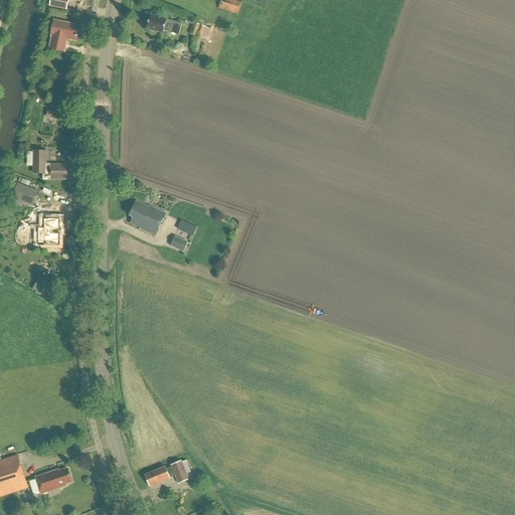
[(52,0),(51,7),(68,10),(69,0),(72,0),(83,2),(83,1),(84,0),(52,0)]
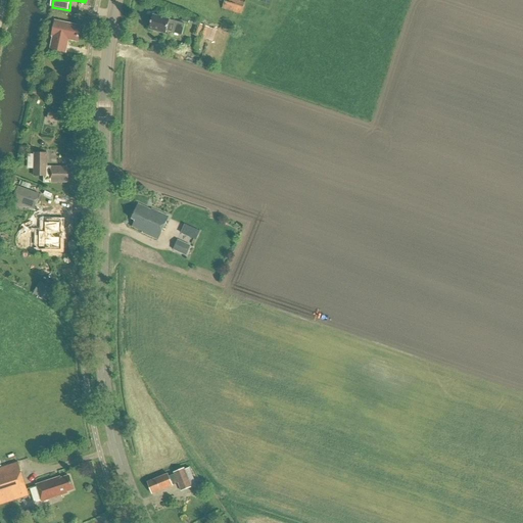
[(245,0),(224,0),(222,9),(242,15),(246,0),(245,0)]
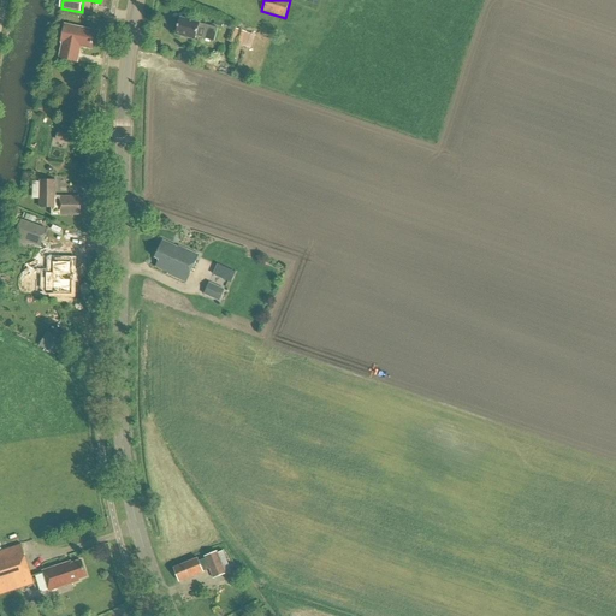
[(179,18),(176,35),(195,40),(195,36),(203,39),(206,28),(199,27),(199,23),(179,18)]
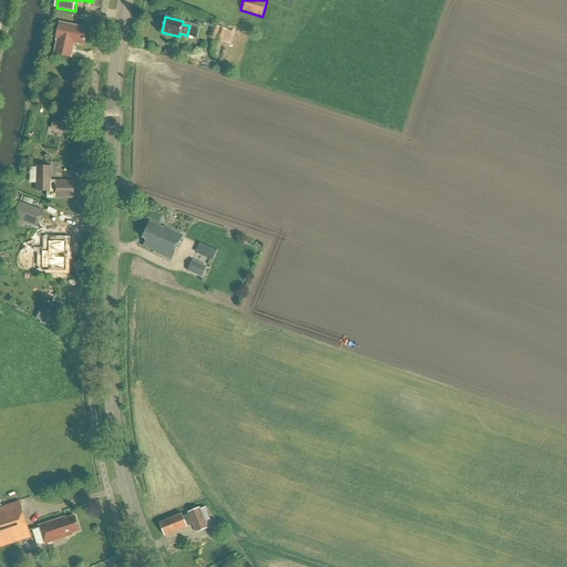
[(57,41),(58,41),(55,54),(72,58),(74,43),(84,45),(88,29),(60,24),(57,41)]
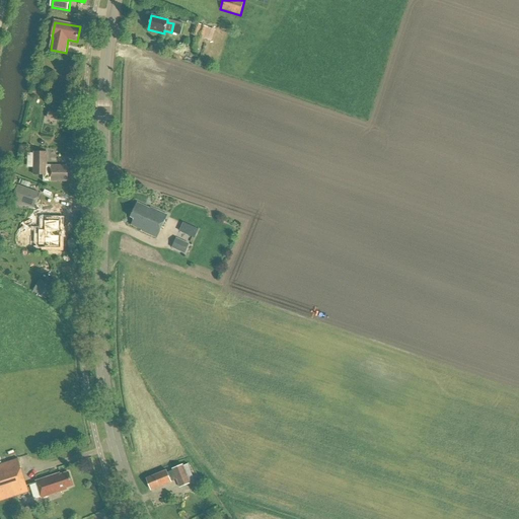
[(196,22),(191,34),(204,39),(208,27),(196,22)]
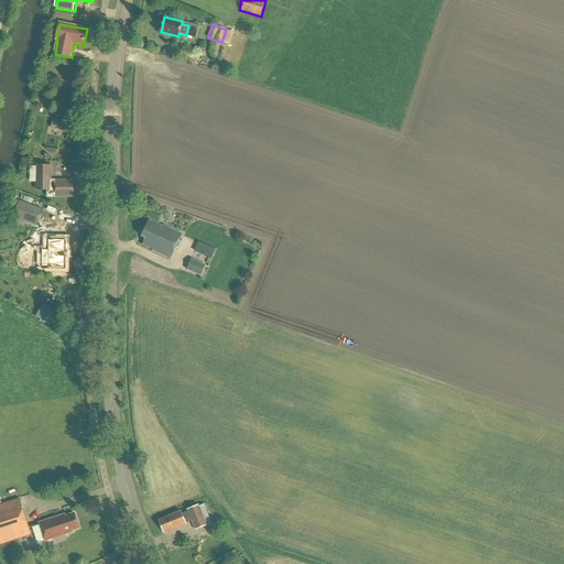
[(49,99),(38,94),(34,100),(46,106),(49,99)]
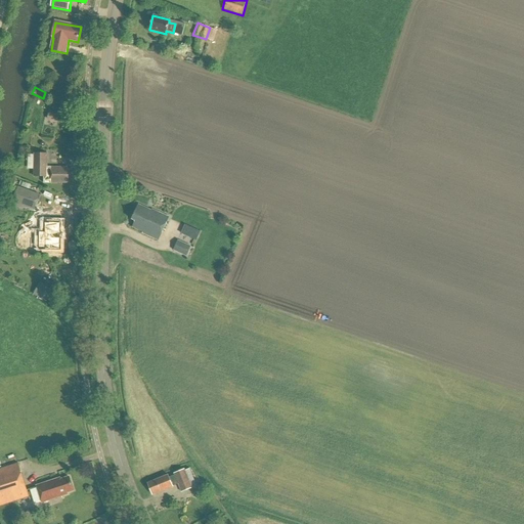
[(46,119),(58,123),(60,115),(49,111),(46,119)]
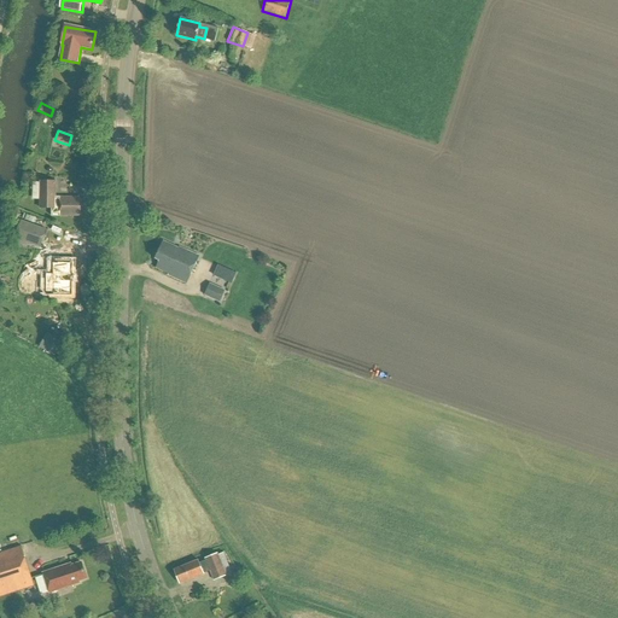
[(57,198),(57,181),(40,181),(40,209),(53,210),(53,216),(81,216),(81,198),(57,198)]
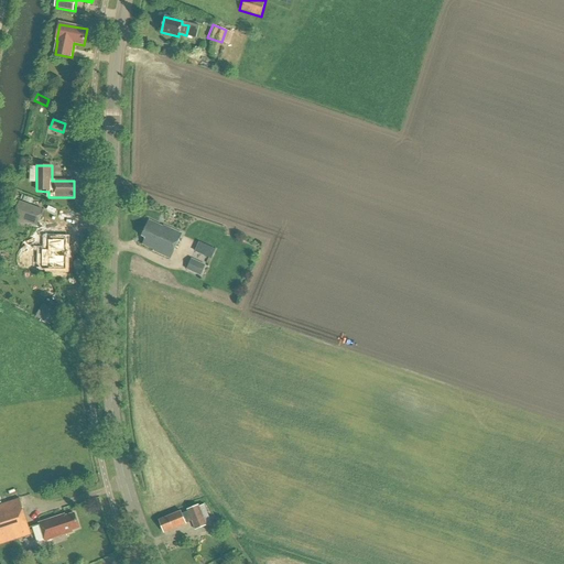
[(43,210),(20,202),(15,215),(38,223),(43,210)]
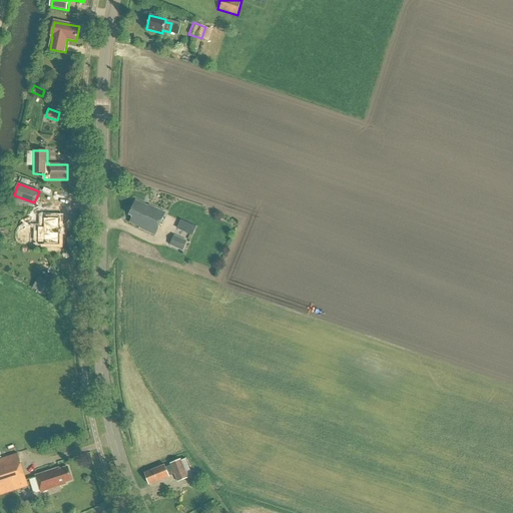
[(129,222),(139,227),(139,229),(155,236),(165,213),(148,206),(148,207),(134,200),(128,215),(131,216),(129,222)]
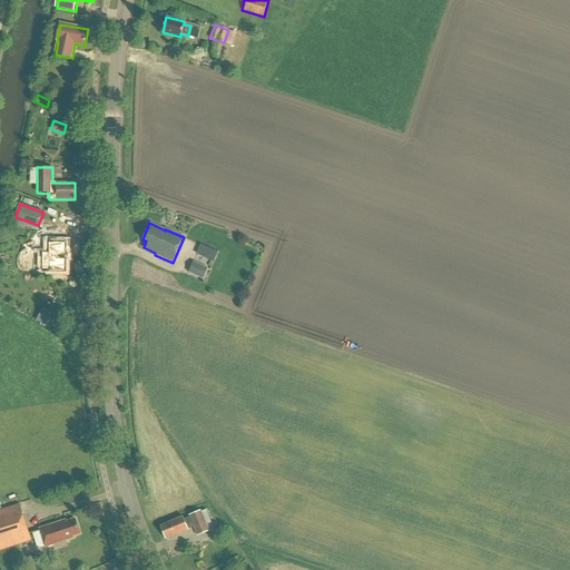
[(52,271),(65,271),(66,259),(67,259),(67,254),(66,254),(66,246),(47,245),(47,252),(39,252),(38,267),(52,268),(52,271)]
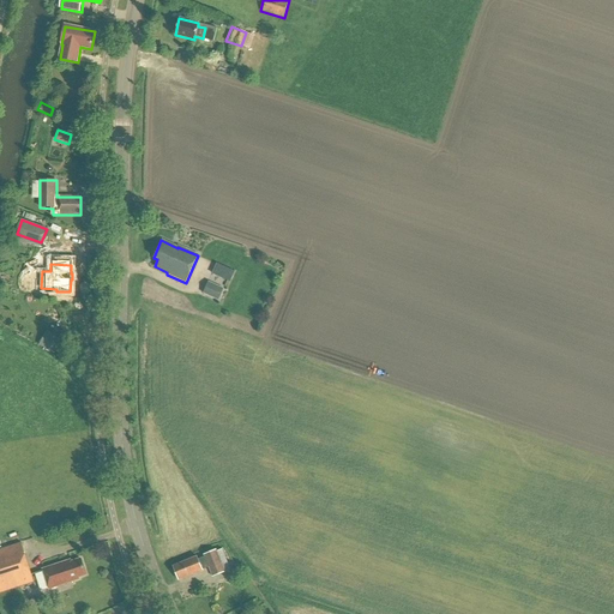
[(233,271),(220,265),(215,275),(229,281),(233,271)]
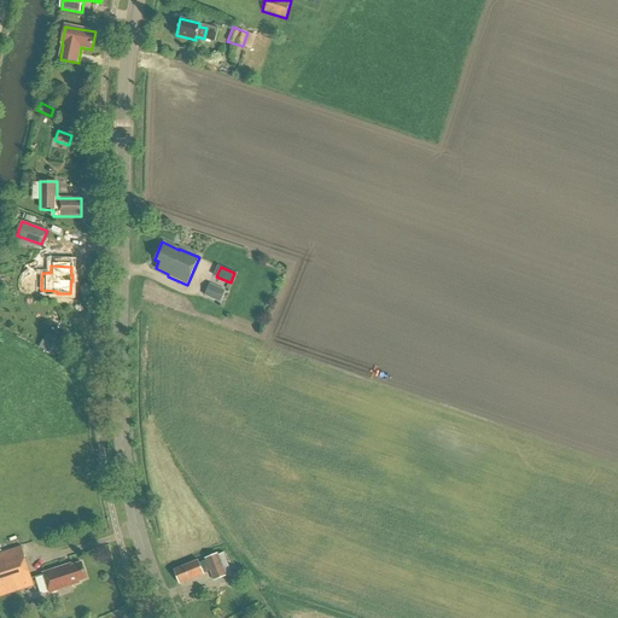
[(226,291),(210,283),(205,295),(221,302),(226,291)]
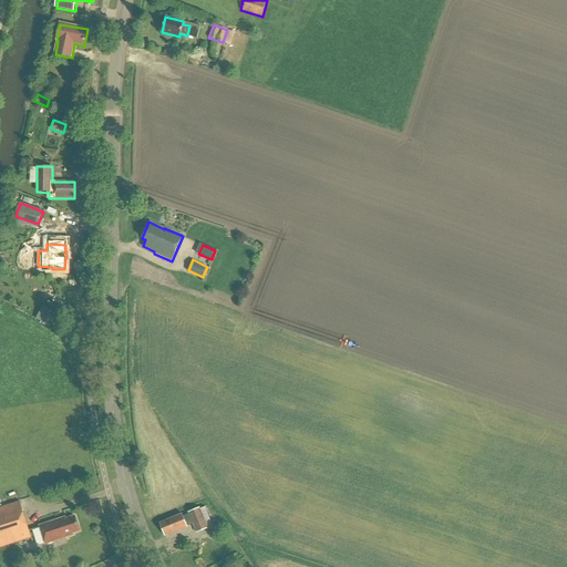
[(40,321),(51,328),(58,315),(47,309),(40,321)]
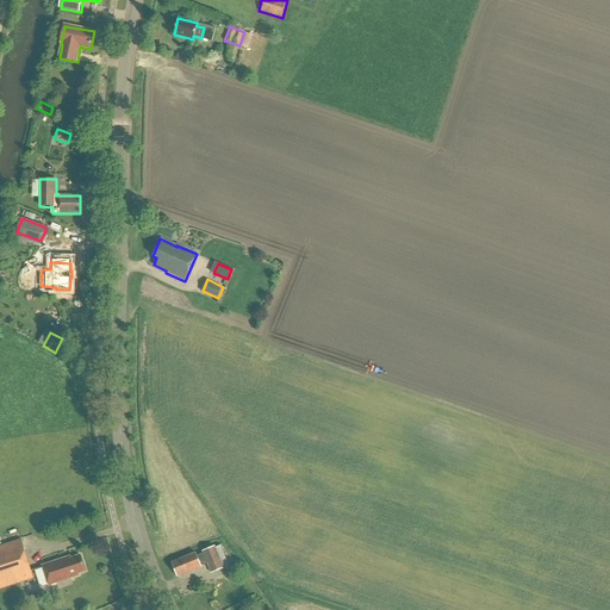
[(20,540),(0,546),(0,589),(33,578),(20,540)]
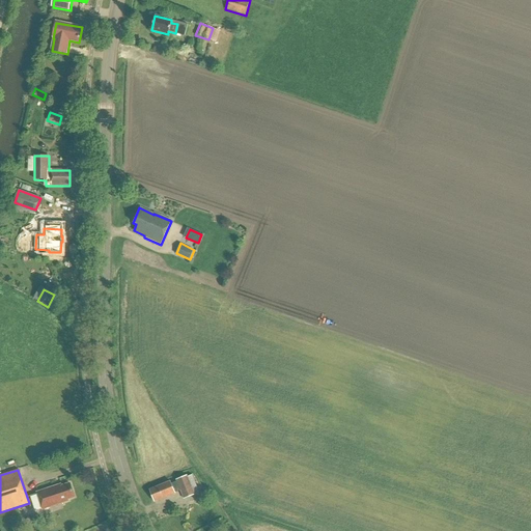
[(169,482),(148,491),(154,502),(174,494),(179,492),(183,500),(193,495),(186,476),(175,480),(176,482),(170,485),(169,482)]
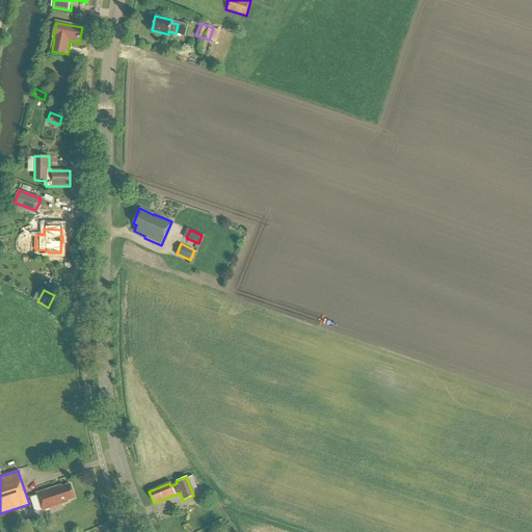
[(43,511),(69,502),(69,500),(75,498),(71,484),(59,488),(58,485),(36,494),(43,511)]
